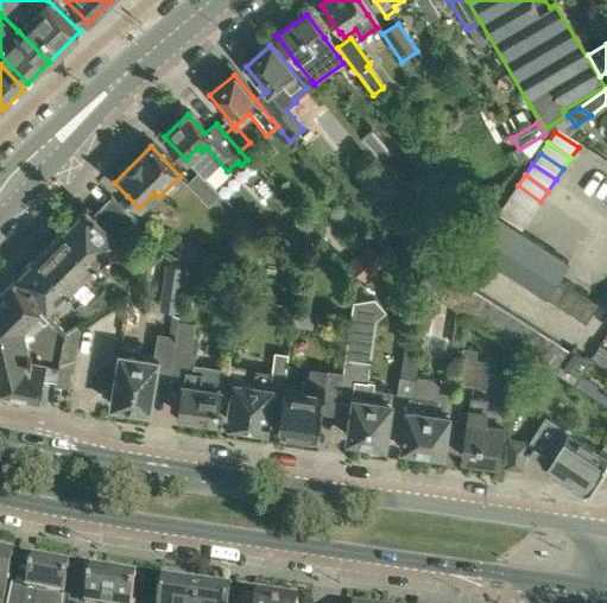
[(208,208),(219,198),(198,177),(188,188),(208,208)]
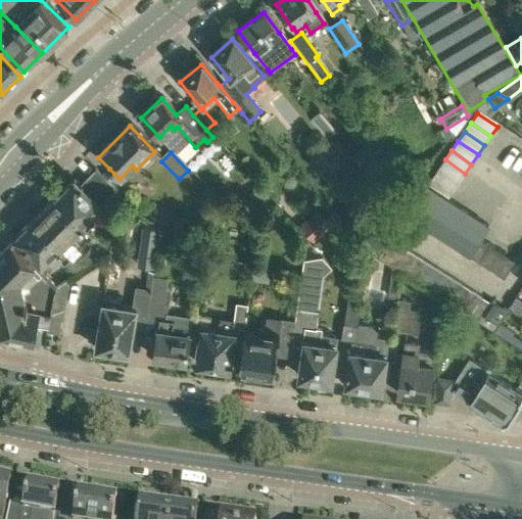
[(439,169),(459,183),(465,174),(445,159),(439,169)]
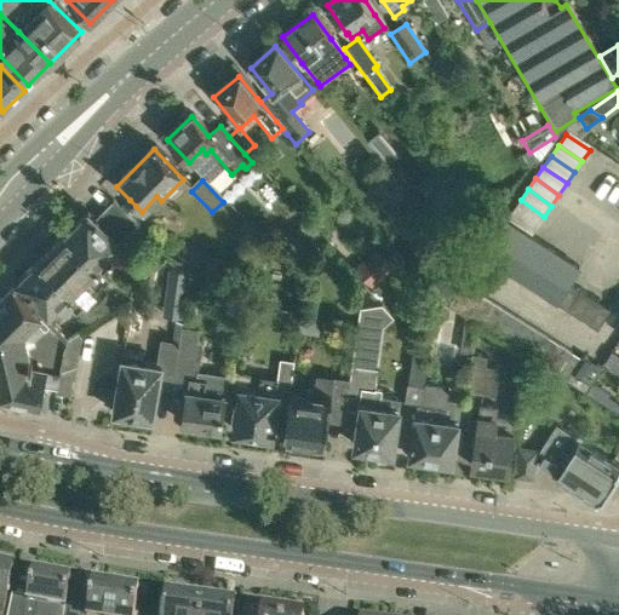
[(434,206),(446,218),(459,205),(447,193),(434,206)]
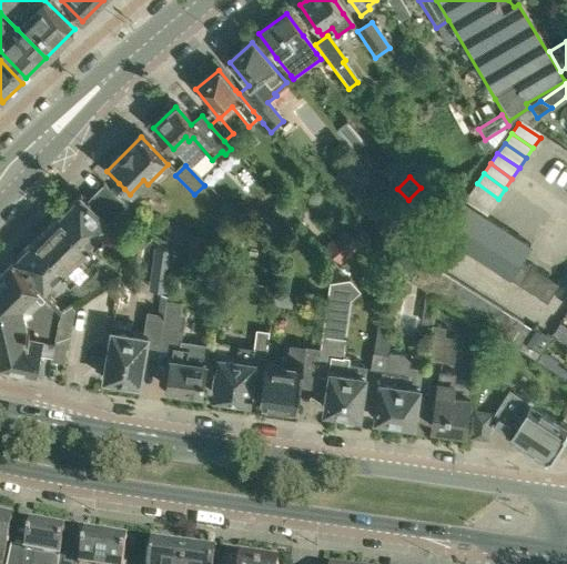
[(109,193),(121,204),(129,198),(122,191),(124,189),(119,183),(109,193)]
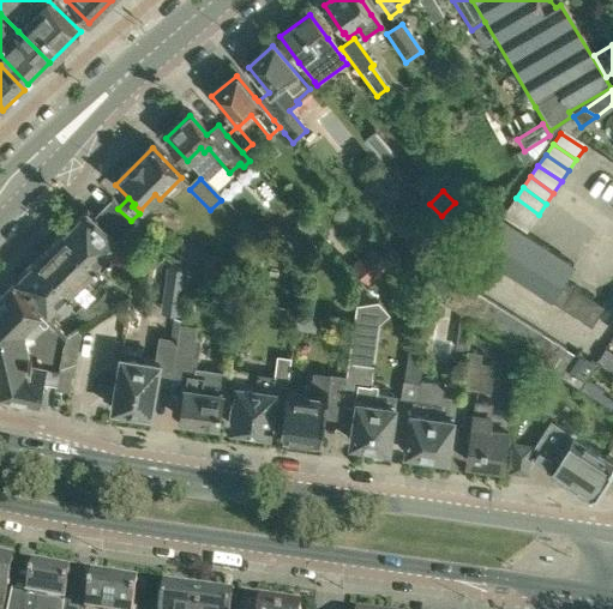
[(530,225),(539,215),(516,198),(508,209),(530,225)]
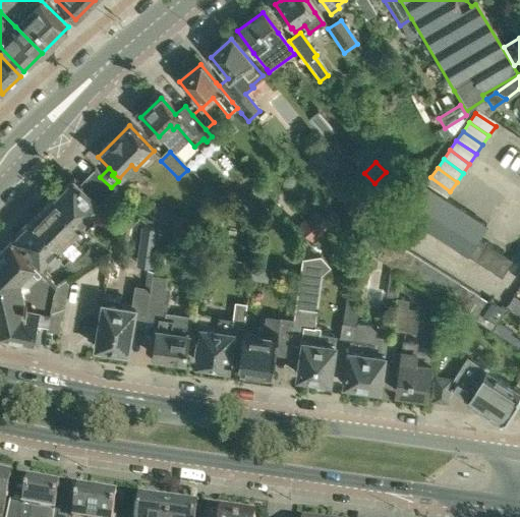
[(87,179),(107,199),(115,191),(111,187),(100,177),(95,171),(87,179)]
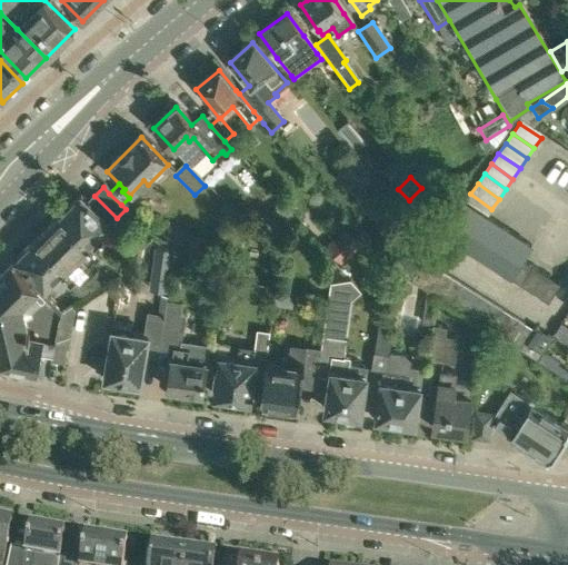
[(464,204),(485,219),(491,209),(470,194),(464,204)]
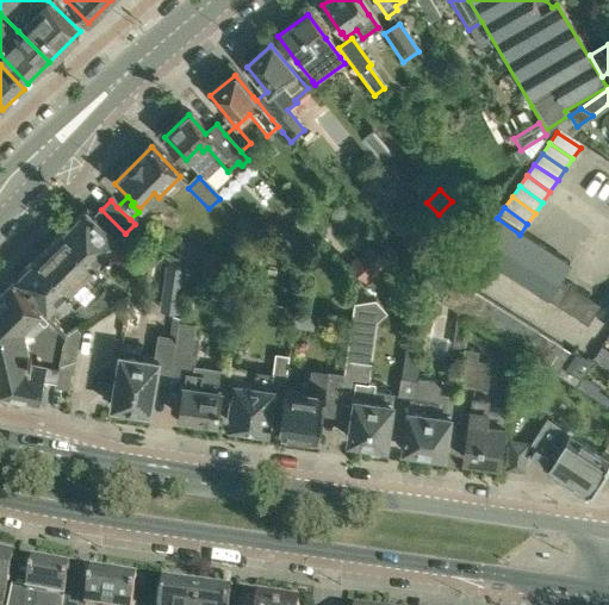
[(455,241),(548,300),(586,326),(600,309),(560,282),(570,267),(520,235),(497,218),(482,209),(455,241)]
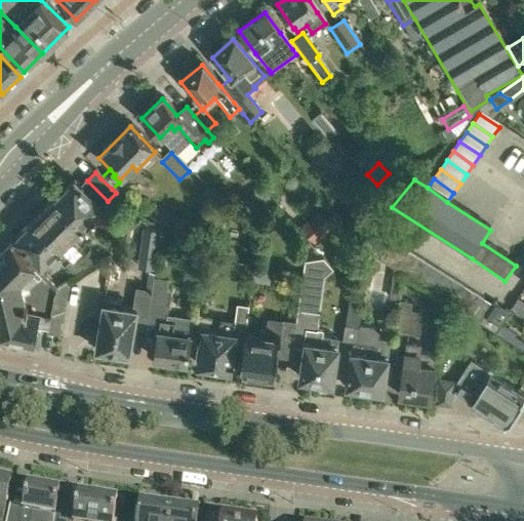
[(87,181),(79,189),(99,209),(108,201),(87,181)]
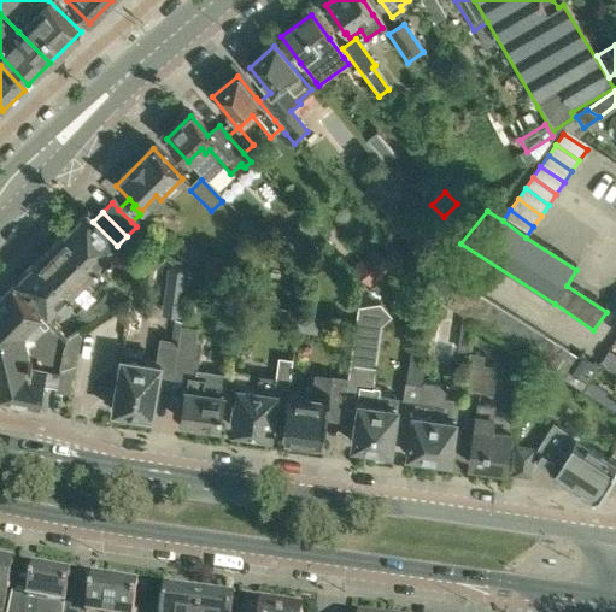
[(63,237),(100,275),(110,264),(104,258),(117,246),(93,222),(86,215),(63,237)]
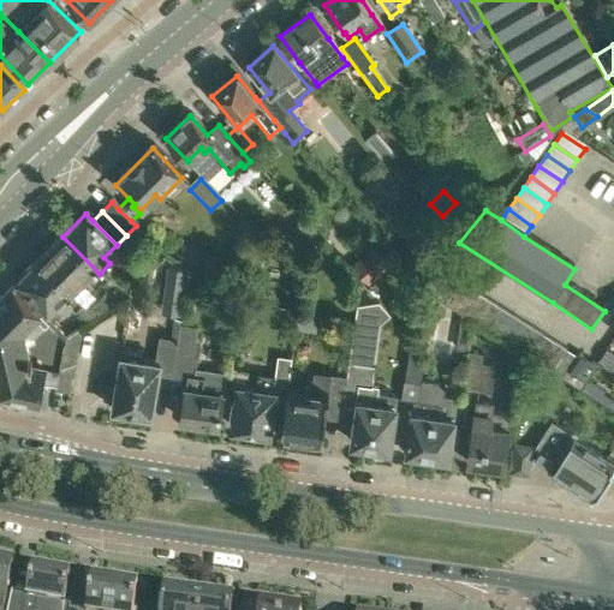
[(107,280),(100,274),(63,237),(51,249),(95,293),(107,280)]
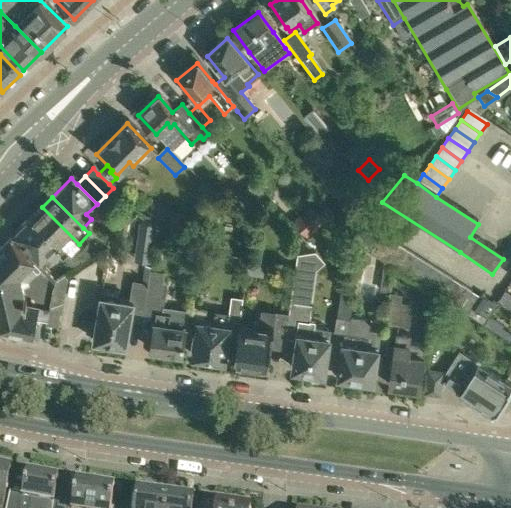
[(31,218),(69,254),(79,244),(42,207),(31,218)]
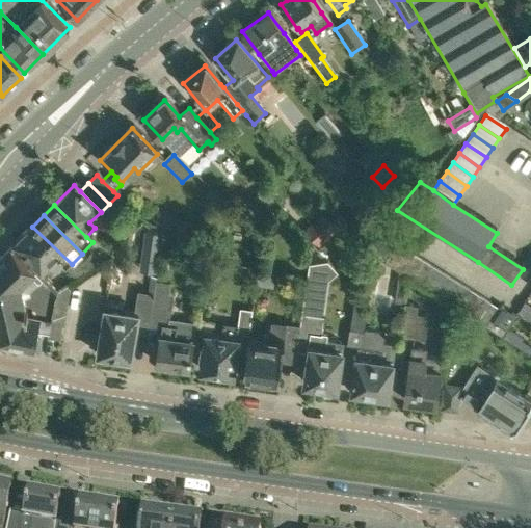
[(323,216),(303,232),(318,249),(338,234),(323,216)]
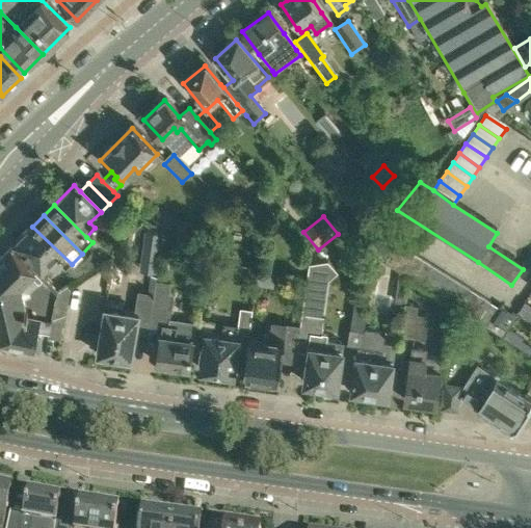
[(136,228),(131,221),(120,233),(125,239),(136,228)]
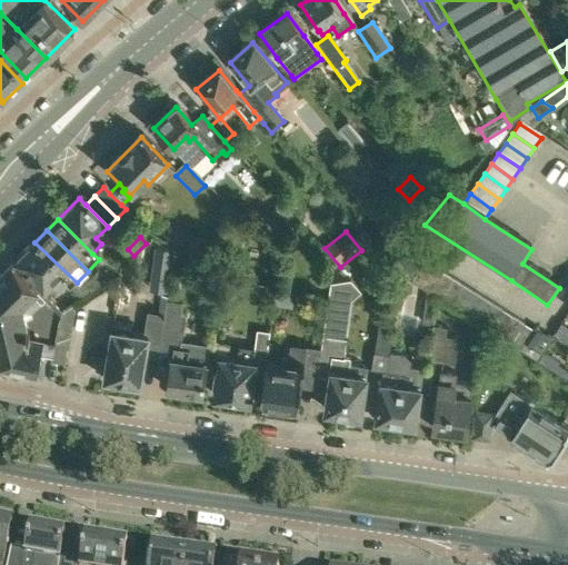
[(77,283),(35,243),(16,263),(45,290),(56,278),(69,290),(80,300),(90,295),(82,288),(77,283)]
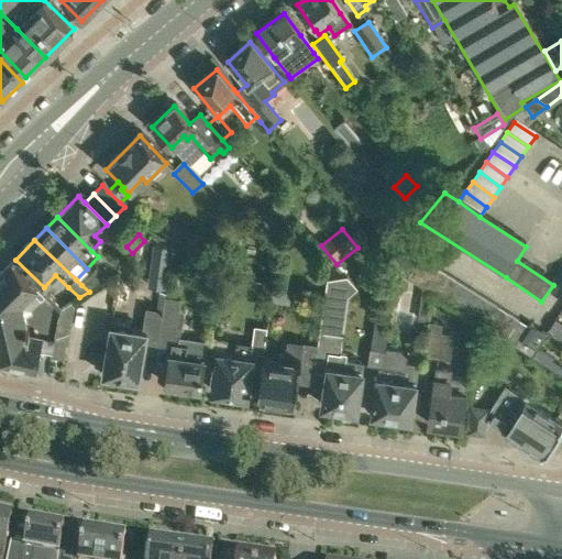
[(417,260),(407,253),(394,273),(404,280),(417,260)]
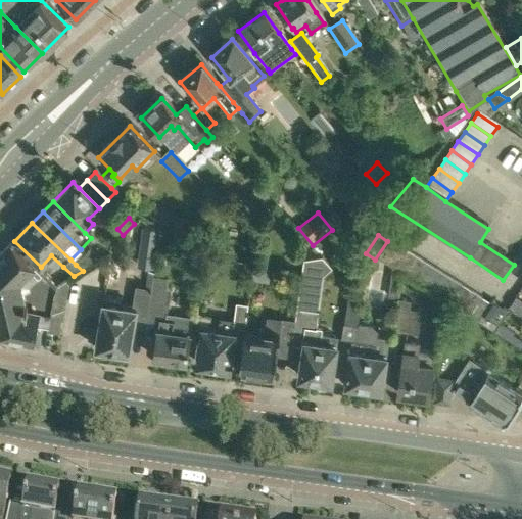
[(375,260),(384,266),(396,247),(387,241),(375,260)]
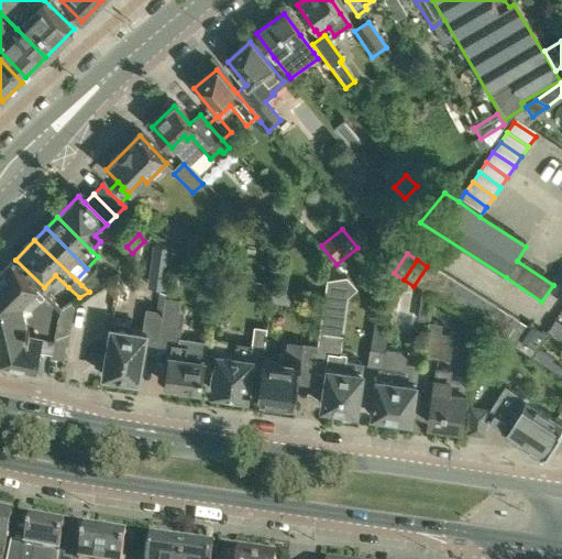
[(59,310),(11,263),(0,273),(0,361),(37,370),(43,340),(54,342),(52,357),(62,359),(72,309),(69,305),(59,310)]
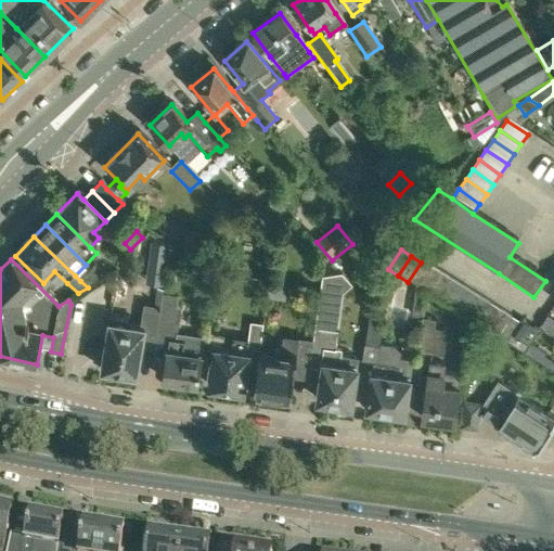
[(421,263),(408,282),(417,287),(430,268),(421,263)]
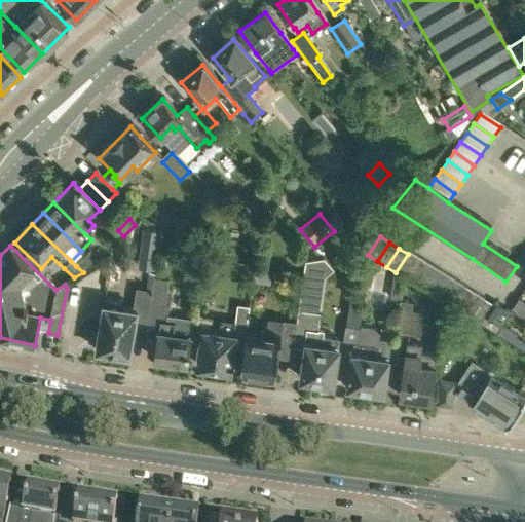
[(396,272),(405,280),(417,260),(408,254),(396,272)]
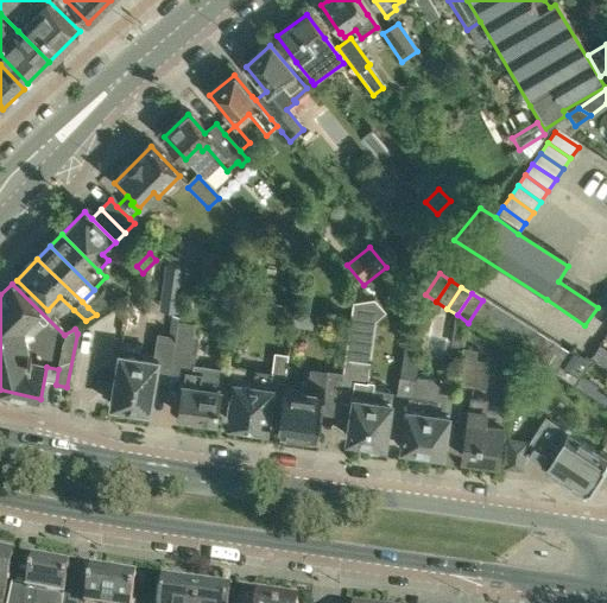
[(101,297),(88,308),(96,315),(109,306),(101,297)]
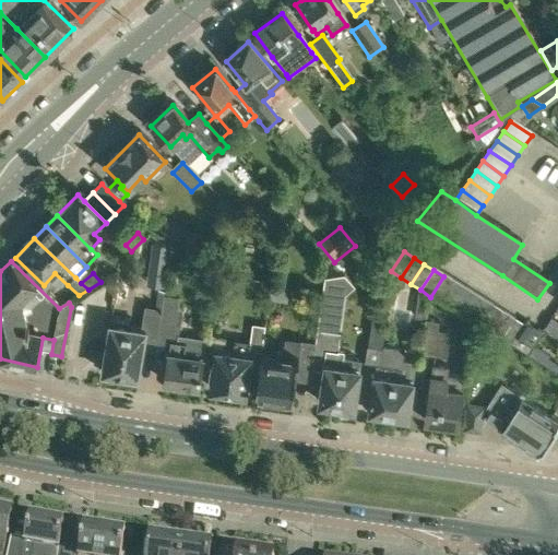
[(357,382),(359,368),(359,365),(343,362),(342,370),(331,369),(333,355),(337,356),(346,298),(355,287),(343,276),(325,279),(322,297),(315,346),(311,367),(322,368),(320,380),(322,380),(322,385),(319,385),(319,386),(320,386),(319,390),(318,390),(318,391),(321,391),(319,405),(337,409),(339,411),(339,412),(341,413),(342,414),(344,414),(346,414),(347,414),(349,412),(351,411),(353,411),(356,389),(358,386),(357,382)]
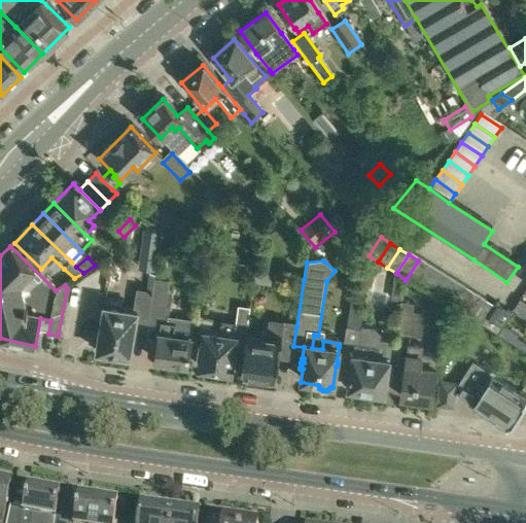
[(418,260),(406,280),(415,285),(427,267),(418,260)]
